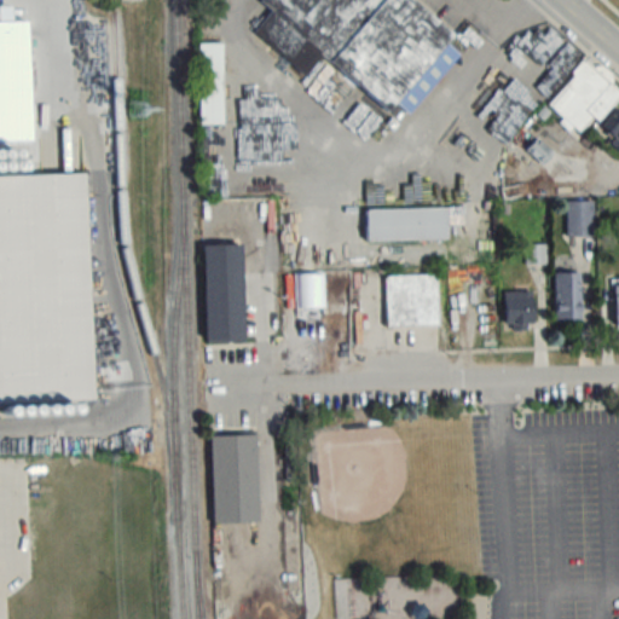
[(0,0),(0,409),(77,408),(77,401),(92,401),(86,173),(0,174),(0,139),(3,140),(1,104),(0,104),(0,0)]
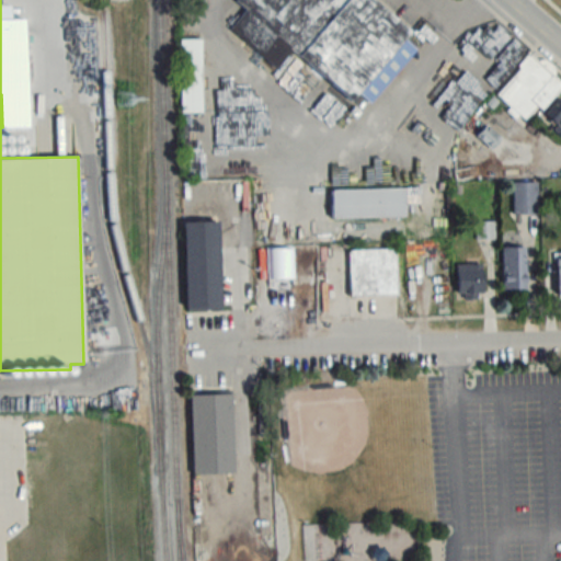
[(413,31),(376,0),(237,0),(236,1),(245,10),(229,30),(276,68),(290,49),(353,101),(359,93),(370,103),(414,49),(404,41),(413,31)]
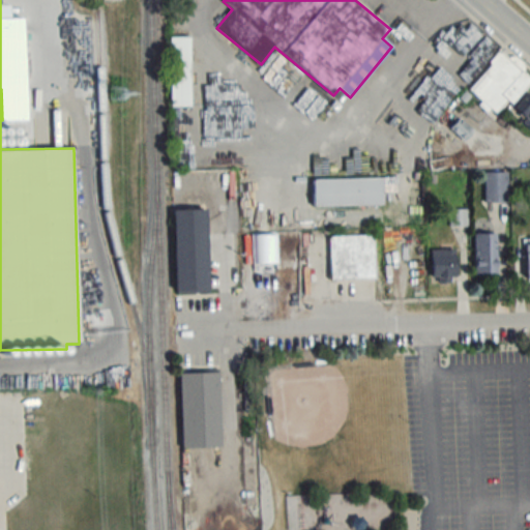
[(171,36),(170,105),(189,106),(190,37),(171,36)]
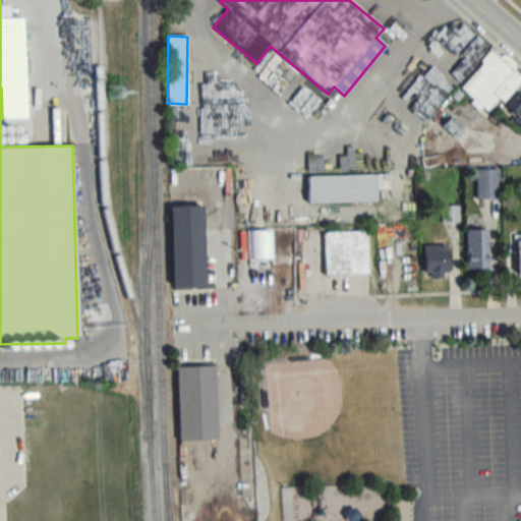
[(502,103),(520,79),(520,75),(491,51),(461,88),(487,111),(498,99),(502,103)]
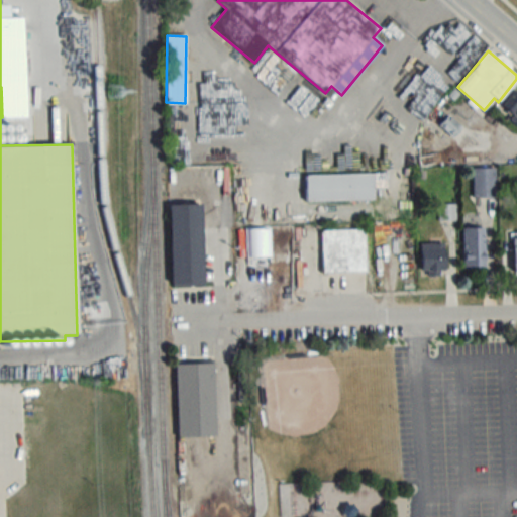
[(516,93),(514,91),(500,107),(516,121),(516,93)]
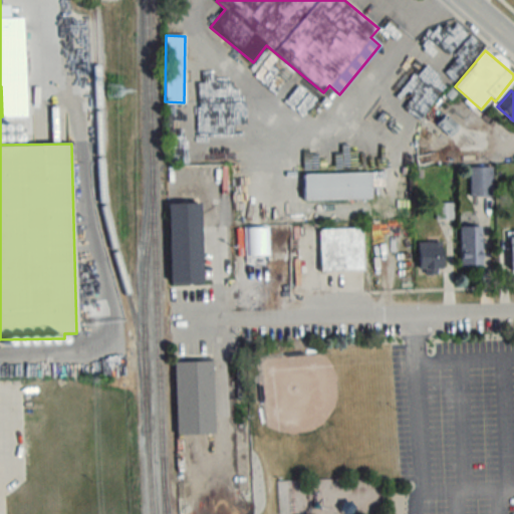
[(492,196),(492,167),(469,167),(469,196),(492,196)]
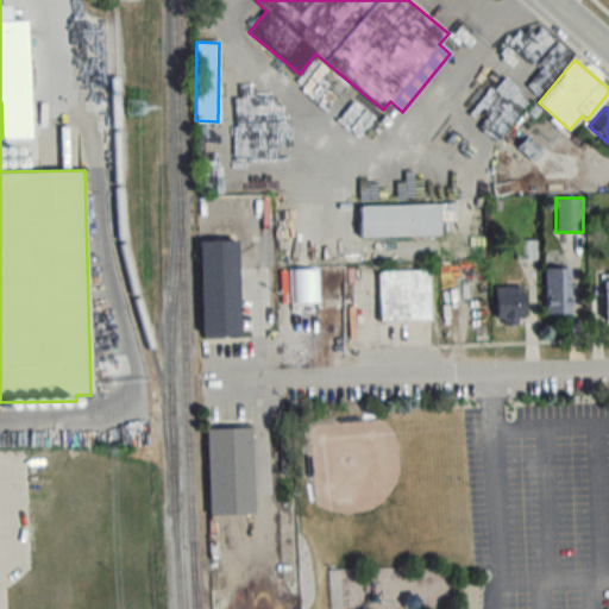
[(439,205),(359,205),(359,237),(440,237),(439,205)]
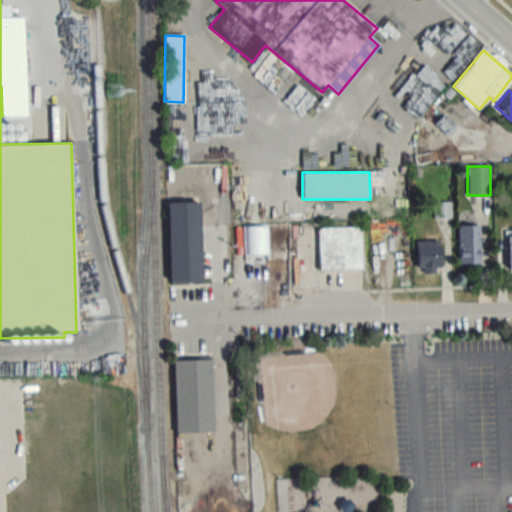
[(169,284),(201,283),(200,202),(168,203),(169,284)]
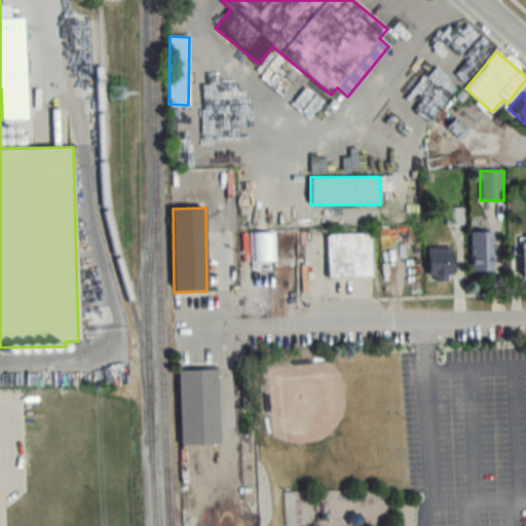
[(493,272),(493,231),(471,231),(471,272),(493,272)]
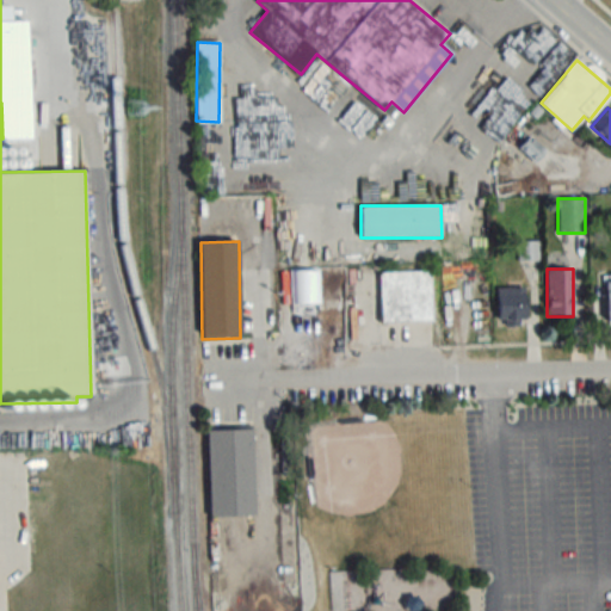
[(319,304),(319,270),(290,270),(290,304),(319,304)]
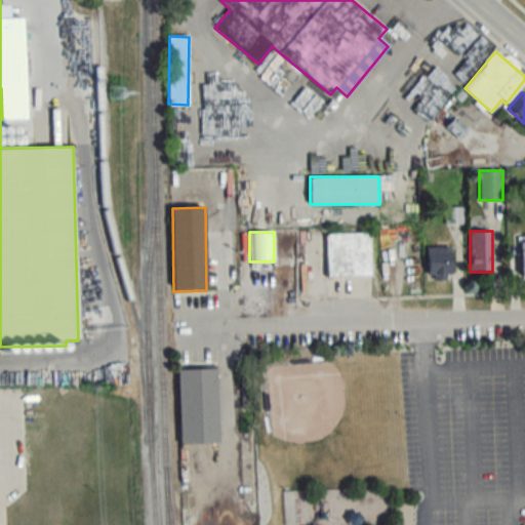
[(370,234),(326,234),(327,277),(371,276),(370,234)]
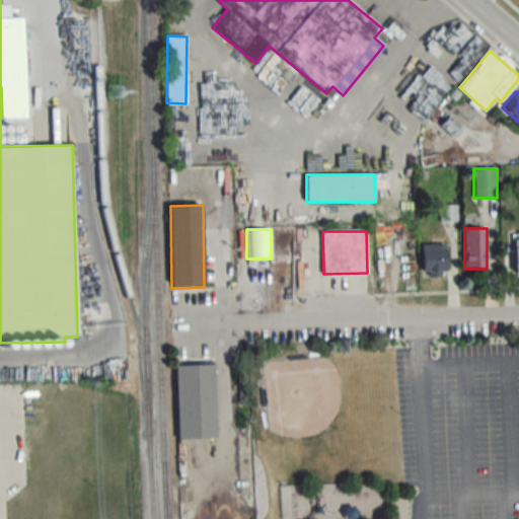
[(446,244),(424,244),(424,276),(446,276),(446,244)]
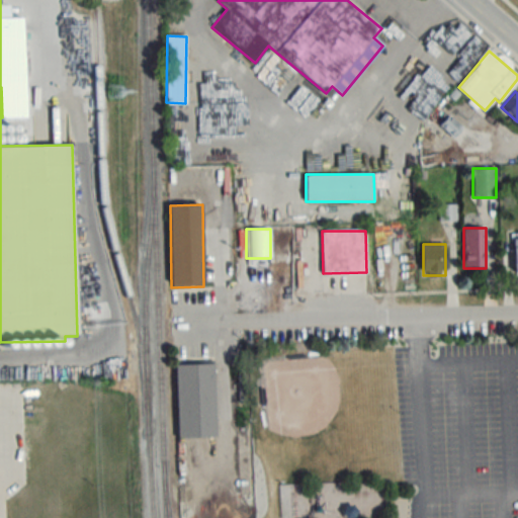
[(176,437),(214,437),(213,363),(176,364),(176,437)]
